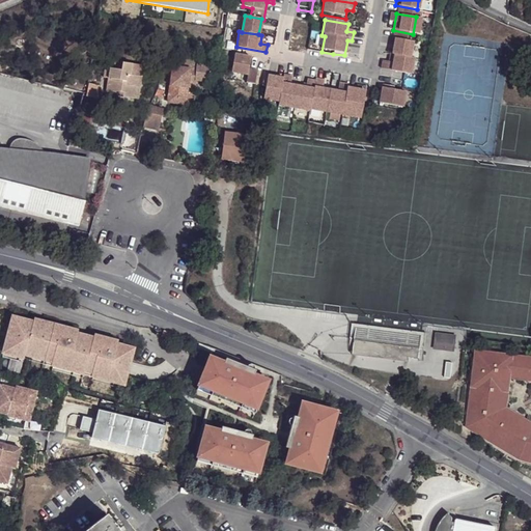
[(411,42),(389,37),(387,52),(409,55),(411,42)]
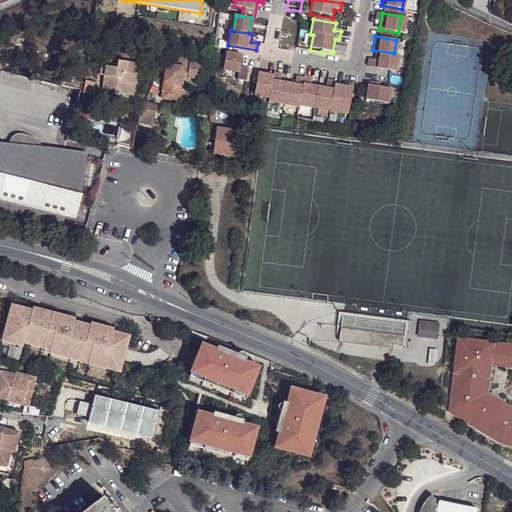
[(396,54),(377,51),(374,66),(394,70),(396,54)]
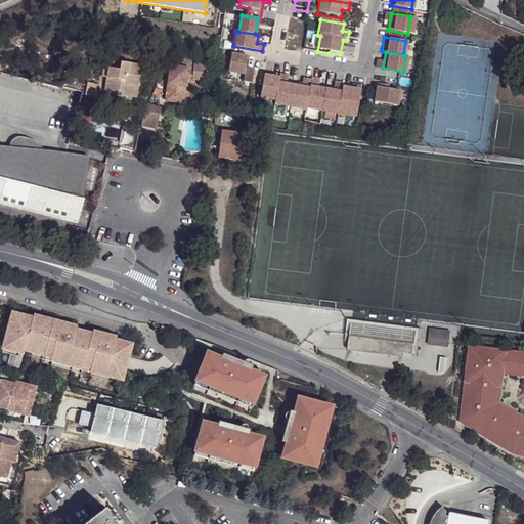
[(248,56),(231,54),(228,72),(244,74),(243,82),(252,84),(254,70),(246,69),(248,56)]
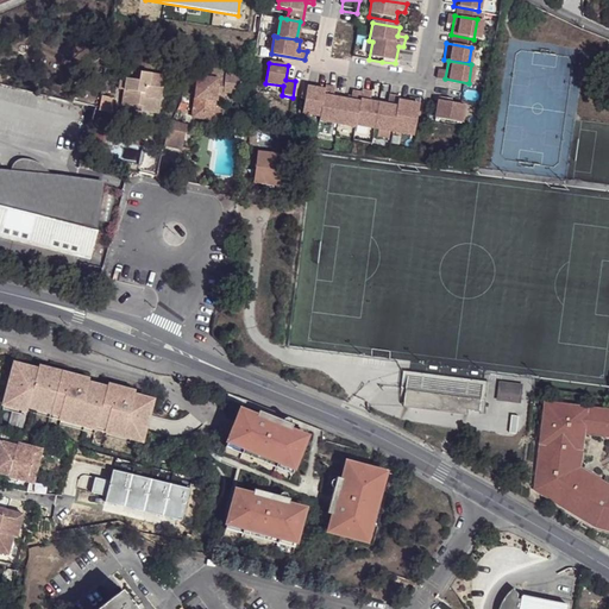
[(196,64),(192,117),(214,119),(217,94),(223,95),(224,92),(240,93),(243,74),(231,71),(225,71),(225,68),(196,64)]
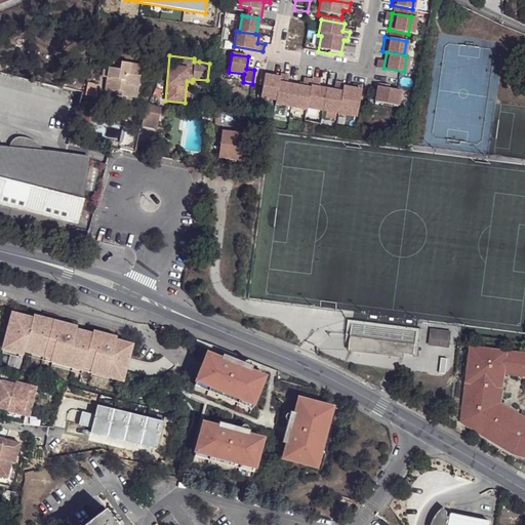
[(114,94),(132,97),(134,86),(137,87),(140,65),(120,62),(119,69),(104,66),(102,76),(106,77),(105,90),(115,92),(114,94)]
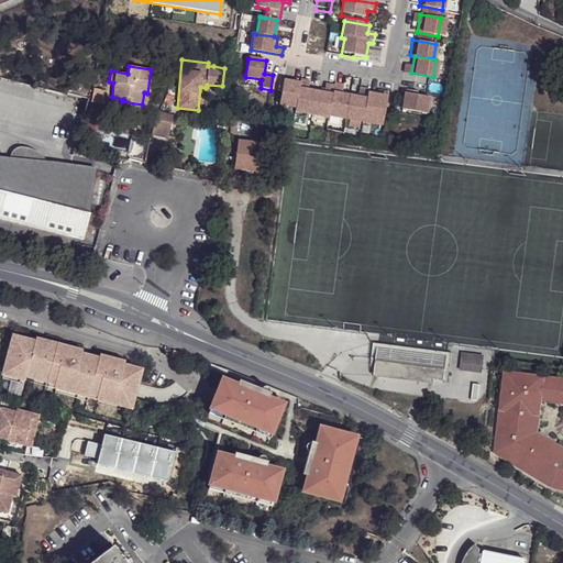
[(302,79),(301,84),(297,108),(296,112),(330,118),(330,116),(335,87),(327,85),(326,91),(310,88),(311,81),(302,79)]
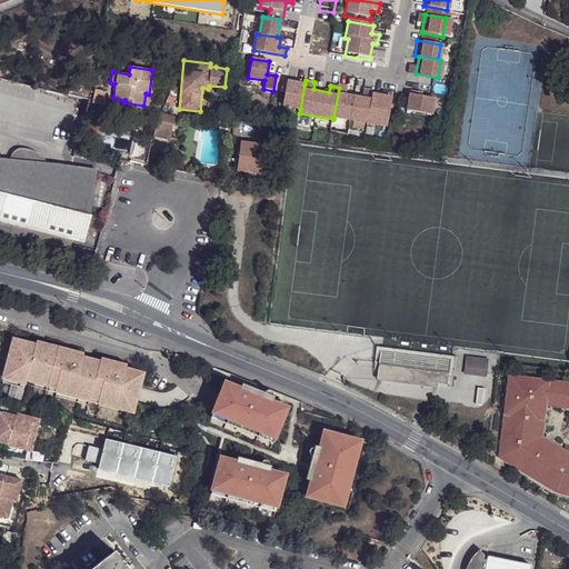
[(305,85),(288,81),(283,106),(300,109),(305,85)]
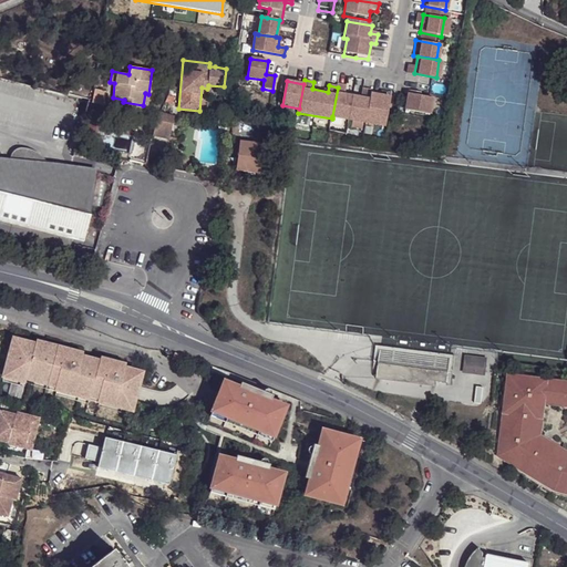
[(338,88),(332,116),(367,124),(372,92),(364,90),(362,96),(346,93),(348,86),(339,85),(338,88)]
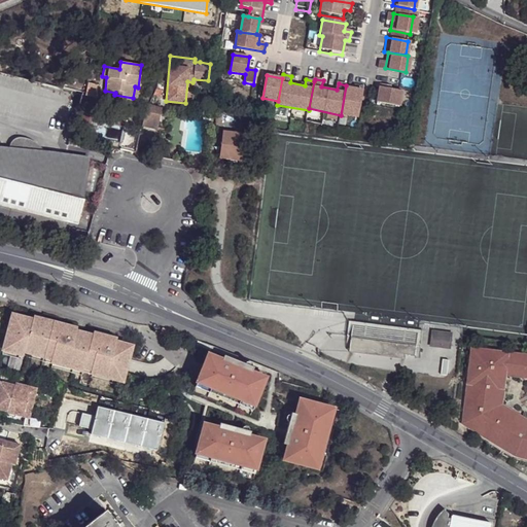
[(98,83),(88,82),(85,95),(96,97),(98,83)]
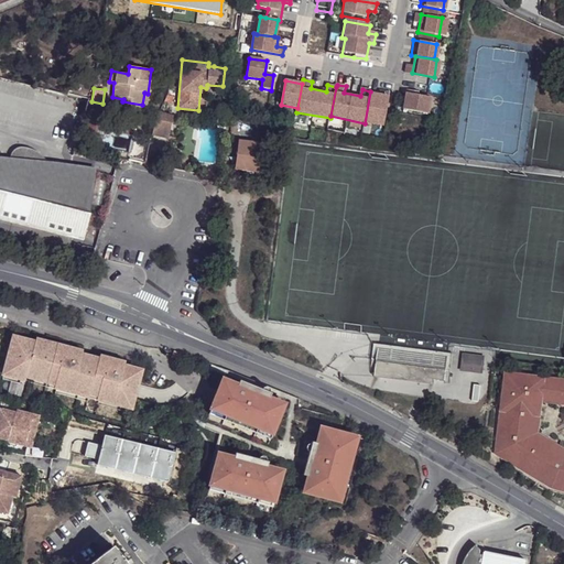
[(379,94),(370,91),(365,123),(383,127),(390,98),(379,96),(379,94)]
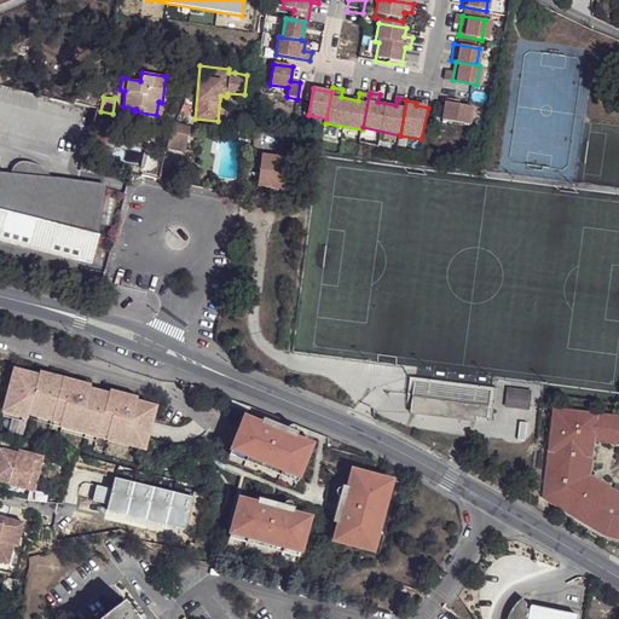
[(458,106),(445,104),(443,122),(469,127),(473,109),(458,106)]
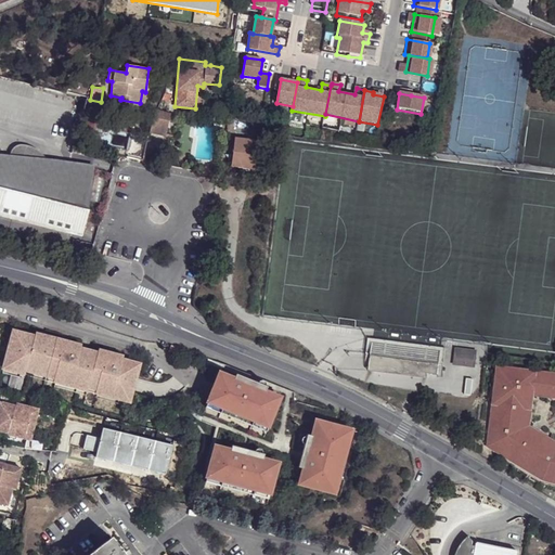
[(223,118),(226,105),(227,101),(216,99),(214,117),(223,118)]
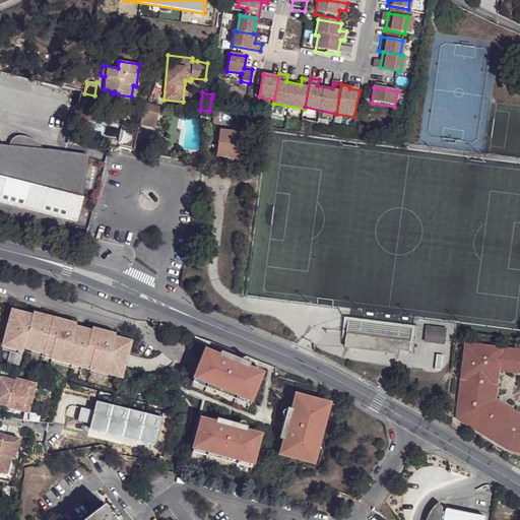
[(143,106),(140,124),(154,127),(159,106),(148,103),(143,106)]
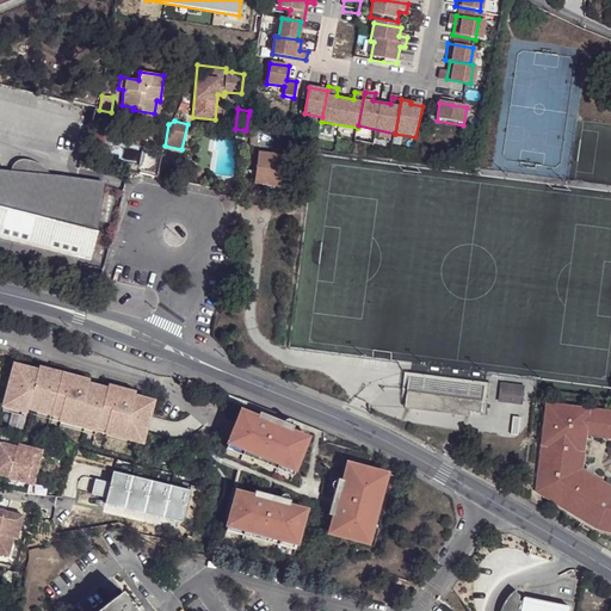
[(162,149),(143,146),(140,166),(159,171),(162,149)]
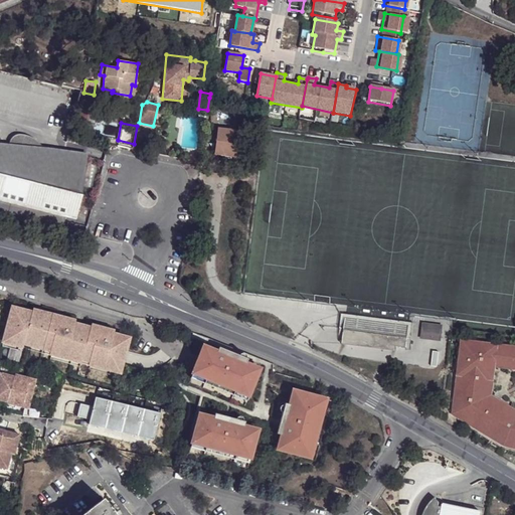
[(223,157),(231,158),(237,159),(241,134),(214,130),(211,155),(223,157)]
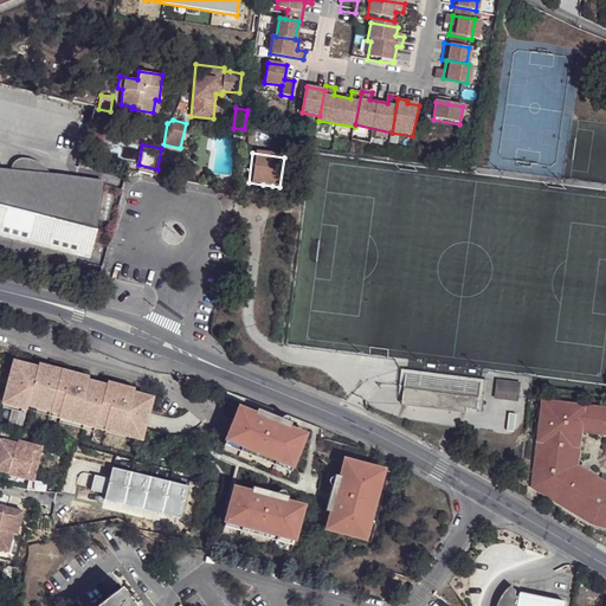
[(7,175),(11,180),(0,179),(0,236),(88,257),(97,227),(94,227),(102,182),(59,176),(58,182),(52,182),(51,180),(50,176),(49,174),(47,172),(44,168),(42,166),(38,163),(33,161),(27,159),(23,158),(19,158),(15,159),(12,160),(10,162),(7,166),(6,172),(7,175)]
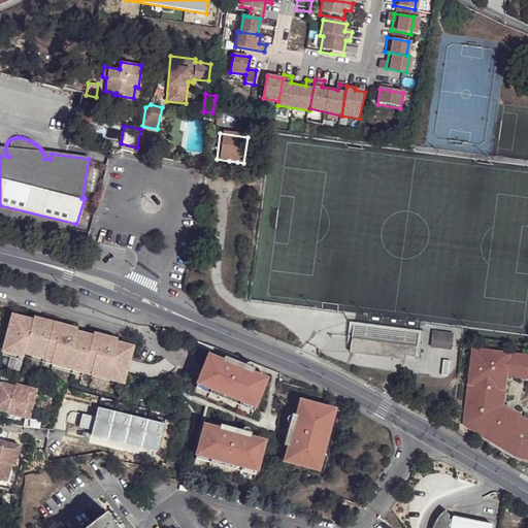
[(37,322),(13,315),(3,354),(123,386),(133,348),(118,342),(119,339),(94,332),(93,336),(77,331),(78,328),(38,318),(37,322)]
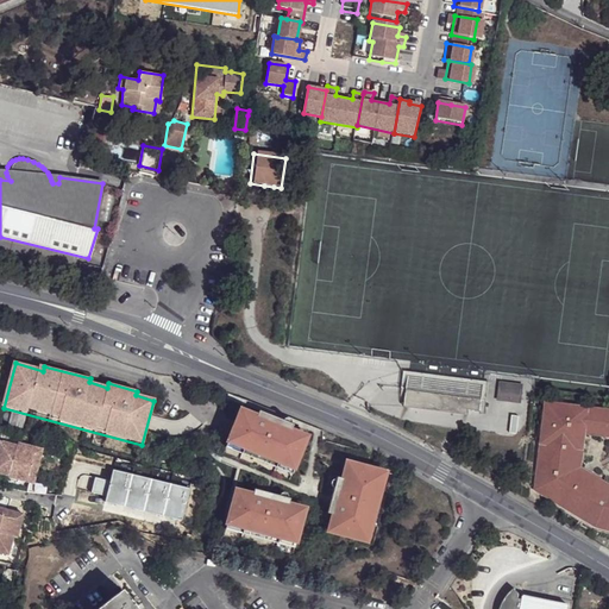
[(399,366),(393,365),(389,382),(394,383),(393,395),(391,400),(466,413),(468,408),(469,399),(471,384),(397,371),(399,366)]
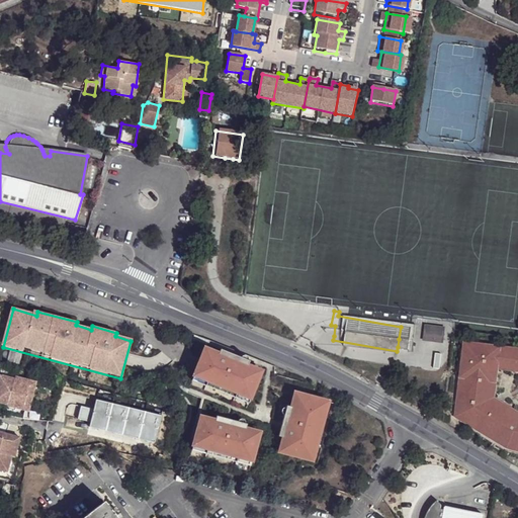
[(406,324),(339,312),(338,316),(401,327),(399,339),(403,340),(406,324)]
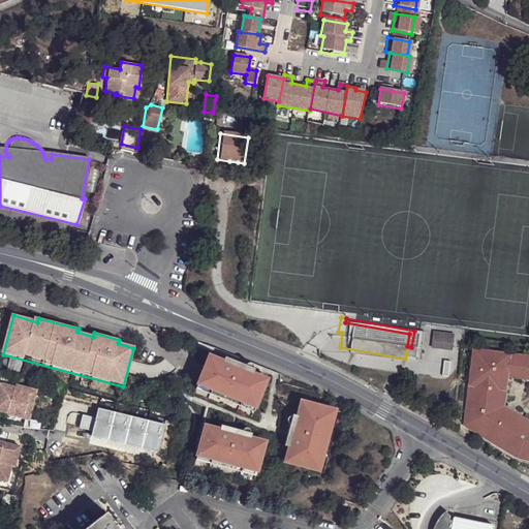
[(173,333),(164,330),(162,335),(170,338),(173,333)]
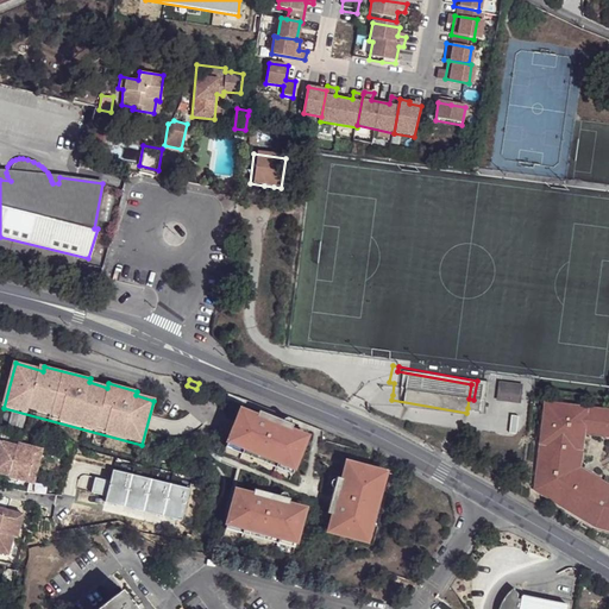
[(510,387),(489,383),(487,397),(507,401),(510,387)]
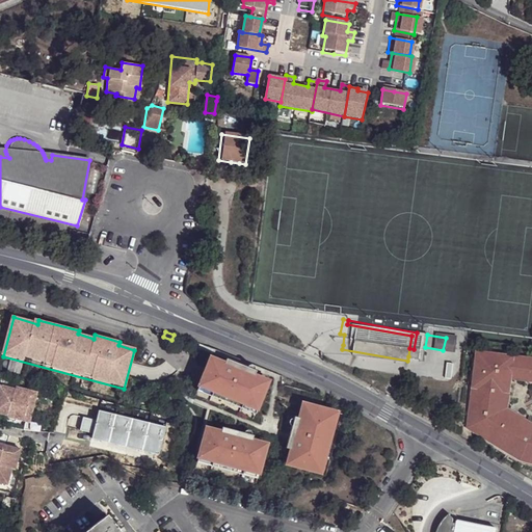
[(531,360),(479,353),(470,427),(521,458),(531,461),(531,360)]
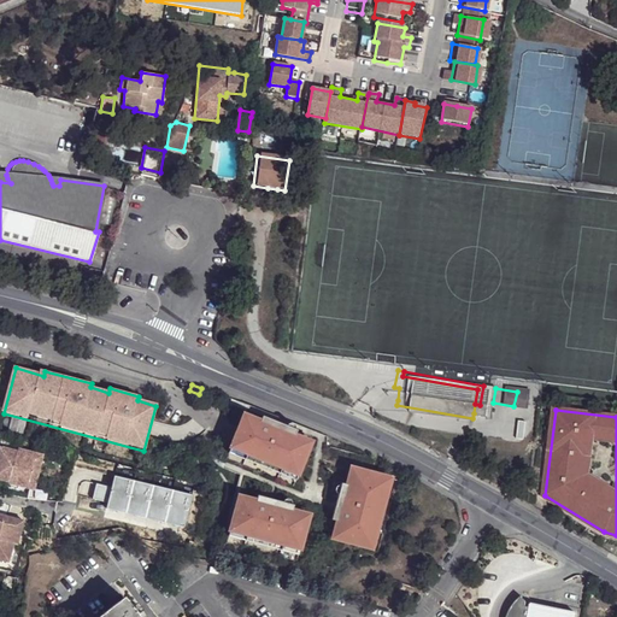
[(260,422),(245,415),(227,459),(294,486),(312,442),(295,435),(298,430),(263,416),(260,422)]
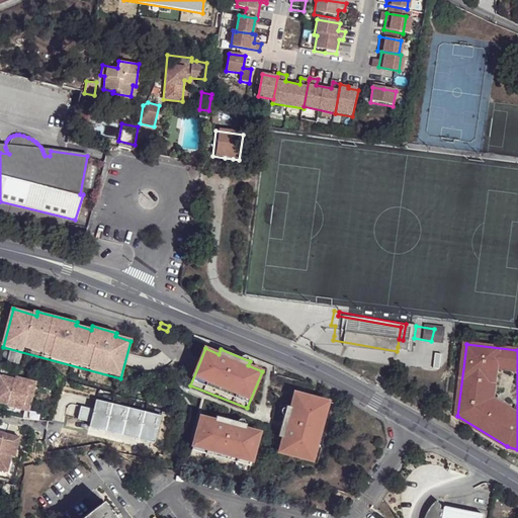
[(32,398),(36,383),(15,378),(14,380),(0,376),(0,404),(8,406),(9,402),(24,406),(26,396),(32,398)]
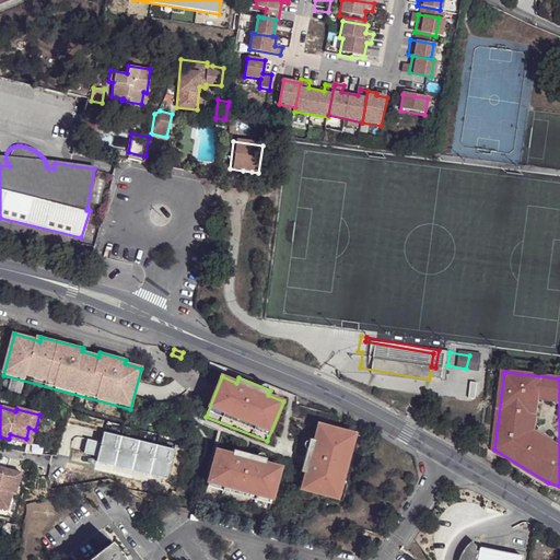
[(361,435),(319,426),(315,440),(311,439),(302,471),(307,473),(303,477),(305,480),(303,488),(343,499),(361,435)]
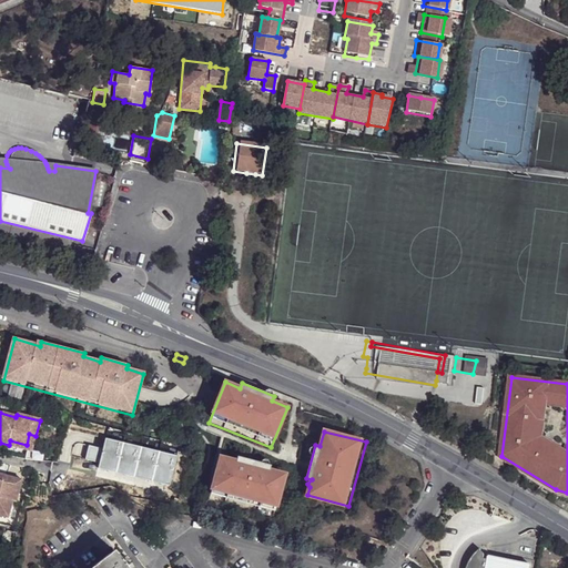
[(27,445),(10,440),(9,445),(8,447),(31,453),(36,436),(29,434),(27,445)]
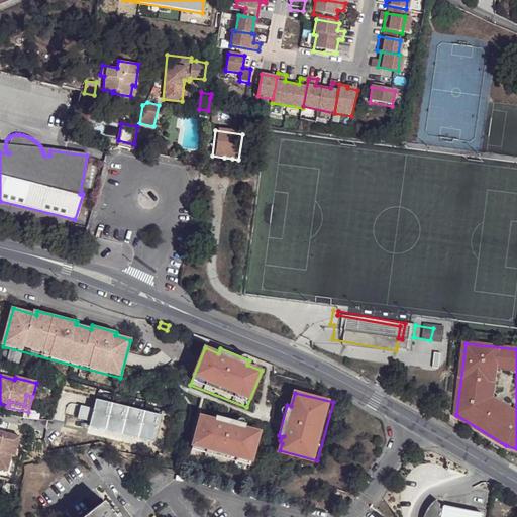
[(160,417),(95,400),(88,427),(152,444),(160,417)]
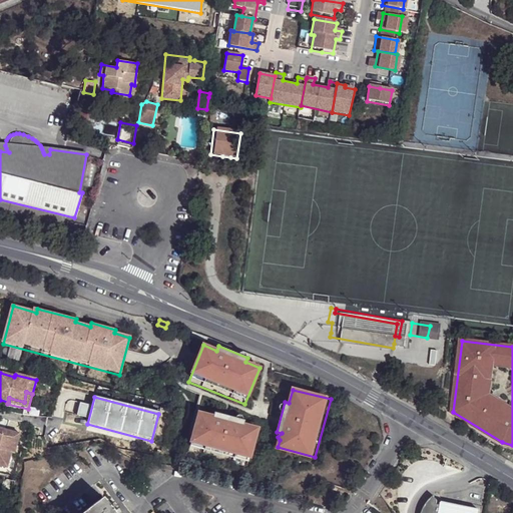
[(213,417),(199,413),(188,451),(247,467),(258,429),(243,424),(244,420),(214,412),(213,417)]
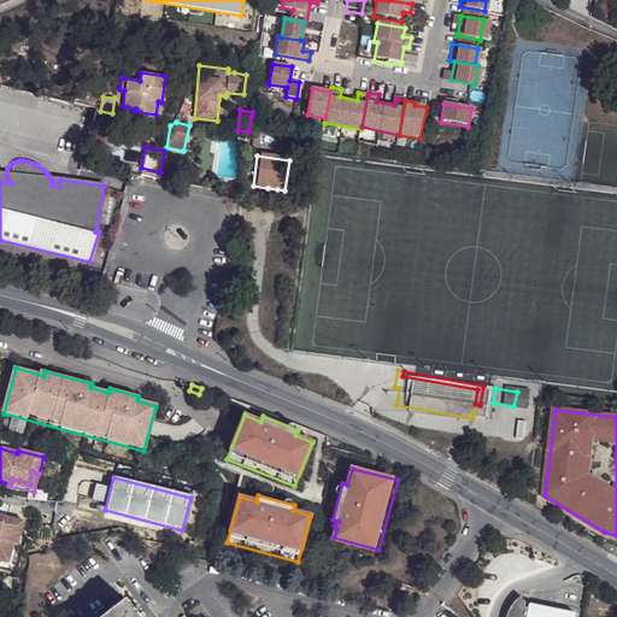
[(19,539),(25,516),(7,510),(5,517),(0,515),(0,553),(11,557),(16,539),(19,539)]
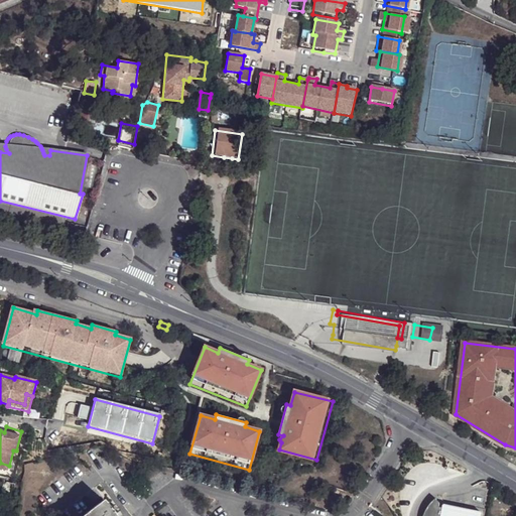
[(82,515),(117,515),(104,499),(82,515)]
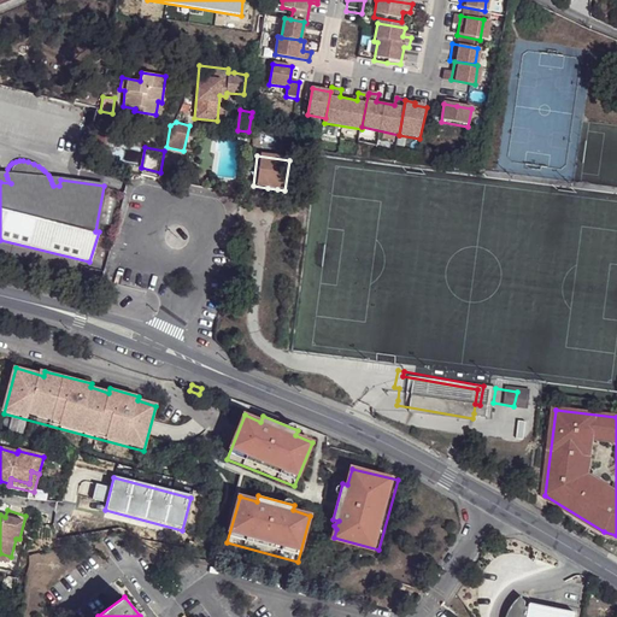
[(577,616),(579,612),(533,604),(533,606),(527,606),(527,603),(527,600),(524,598),(526,597),(518,601),(513,607),(510,616),(509,616),(577,616)]
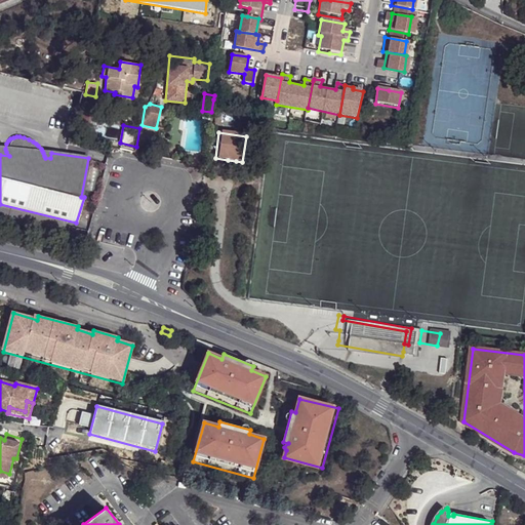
All buildings are outlined.
